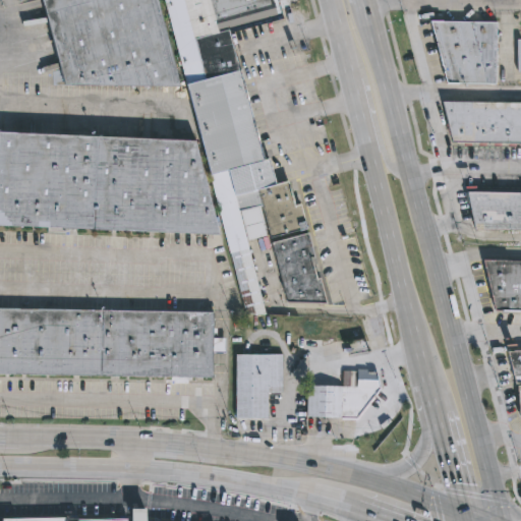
[(154,0),(177,87),(177,90),(62,88),(38,0),(154,0)]
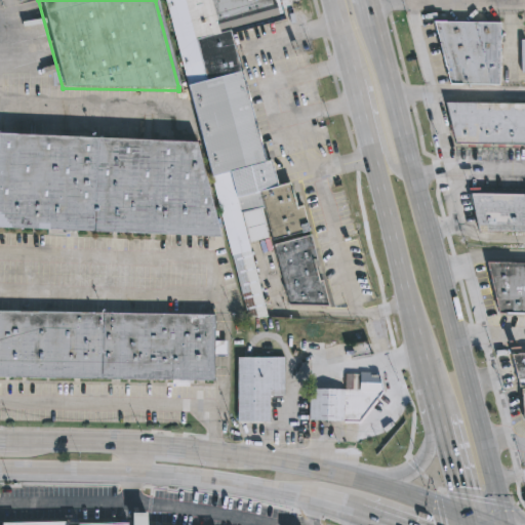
[(210,176),(188,89),(162,0),(280,0),(286,21),(232,36),(242,72),(266,161),(210,176)]
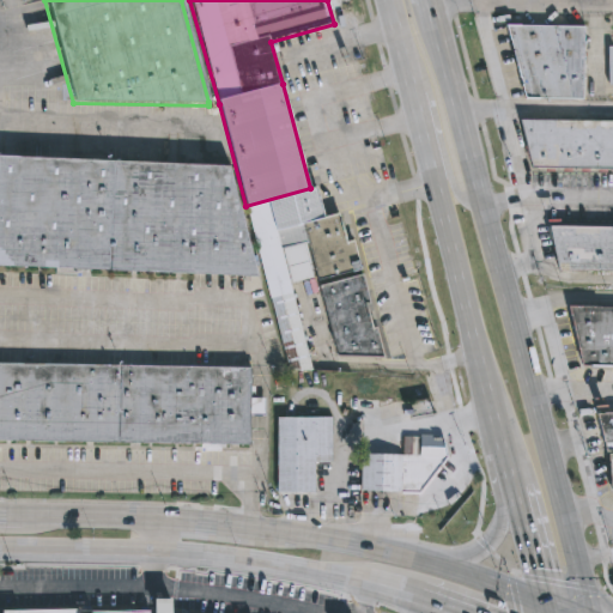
[(557,54),(569,99),(526,99),(507,26),(551,26),(557,54)]
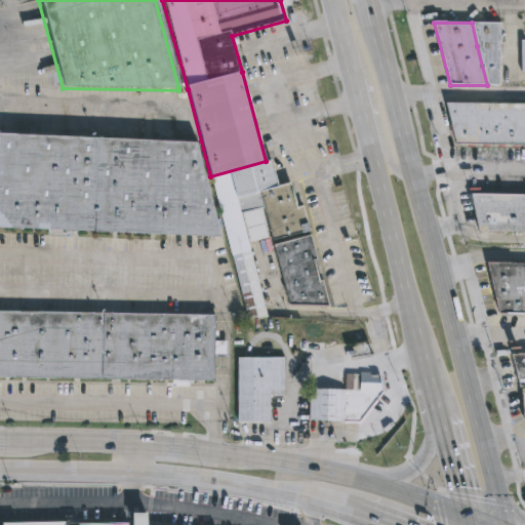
[(524,103),(524,144),(508,144),(508,146),(497,146),(497,144),(476,144),(476,147),(469,146),(469,144),(454,144),(445,102),(524,103)]
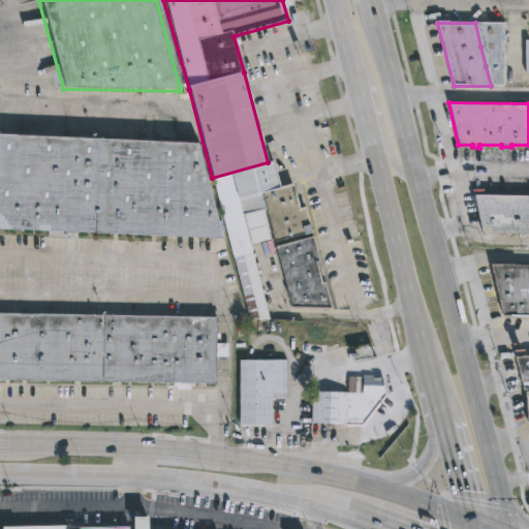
[(198,146),(221,234),(0,223),(0,133),(197,143),(198,146)]
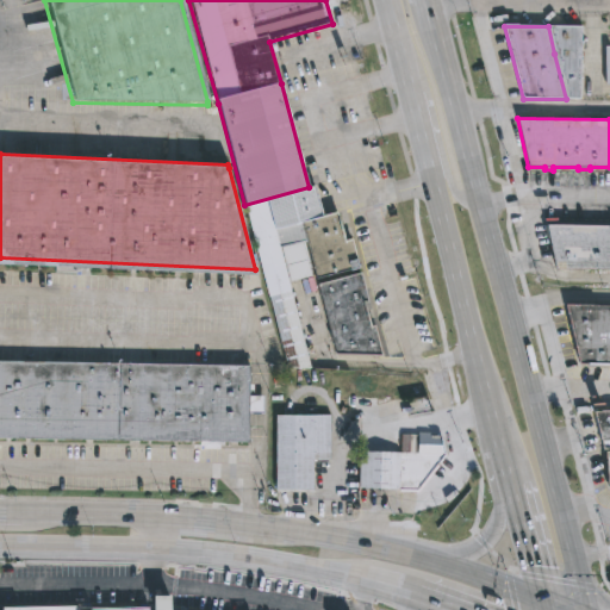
[(309,187),(317,185),(325,215),(340,211),(347,240),(354,237),(362,267),(316,279),(315,274),(288,282),(311,368),(288,367),(269,297),(244,205),(309,187)]
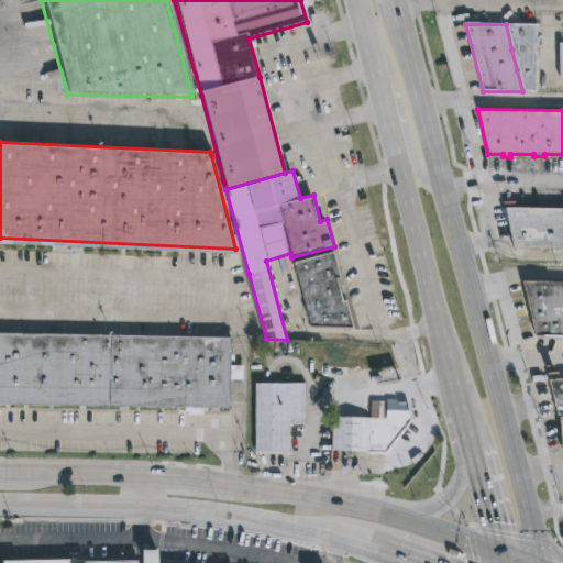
[(562,249),(508,249),(499,206),(562,206),(562,249)]
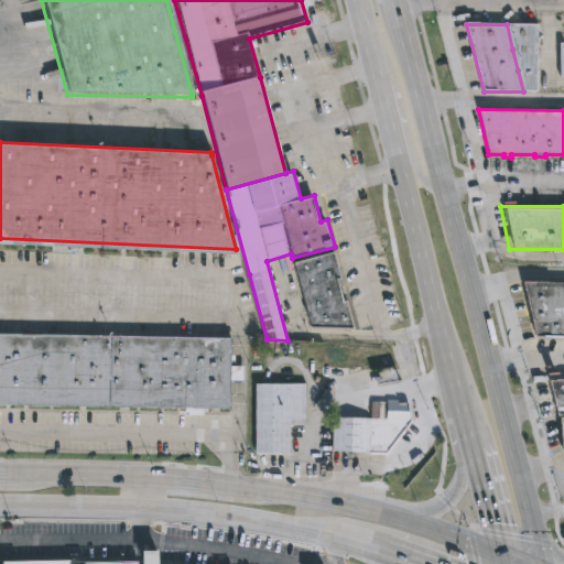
[(337,279),(344,302),(345,302),(353,328),(311,328),(293,263),(332,252),(339,278),(337,279)]
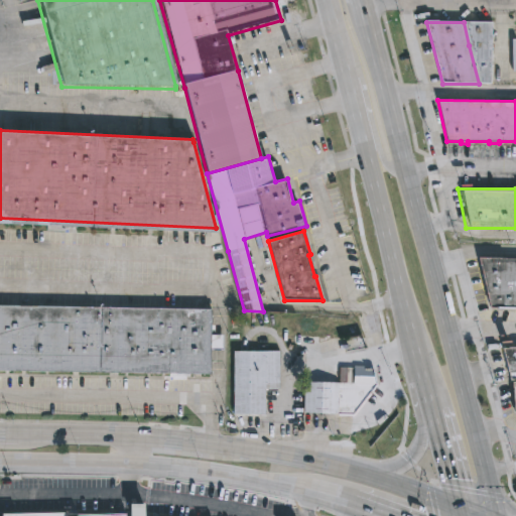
[(515,259),(515,309),(504,309),(504,312),(491,309),(478,259),(515,259)]
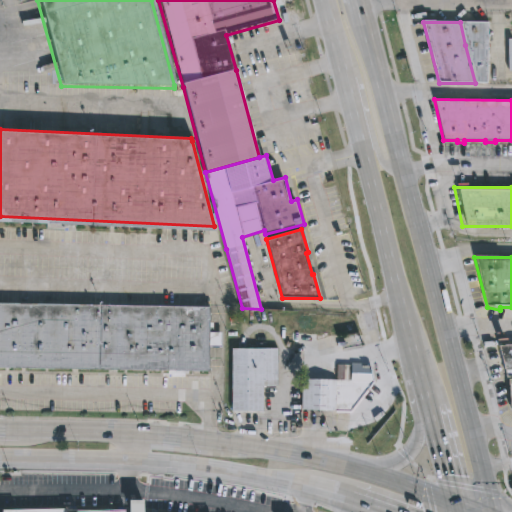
[(220,333),(220,347),(209,347),(209,371),(0,367),(0,302),(209,306),(209,333),(220,333)]
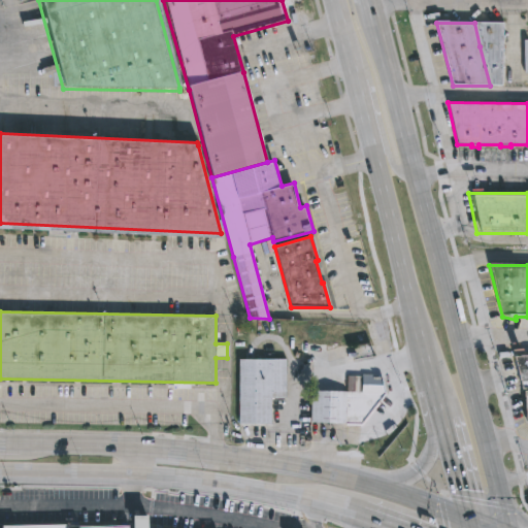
[(527,355),(527,425),(525,392),(527,391),(527,388),(522,389),(514,356),(527,355)]
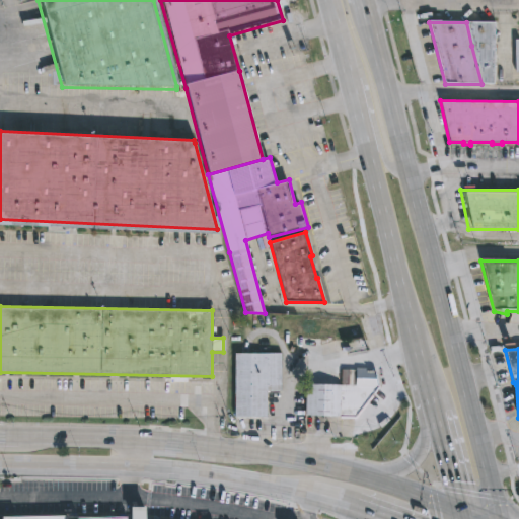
[(266,417),(234,417),(234,353),(280,353),(280,391),(266,391),(266,417)]
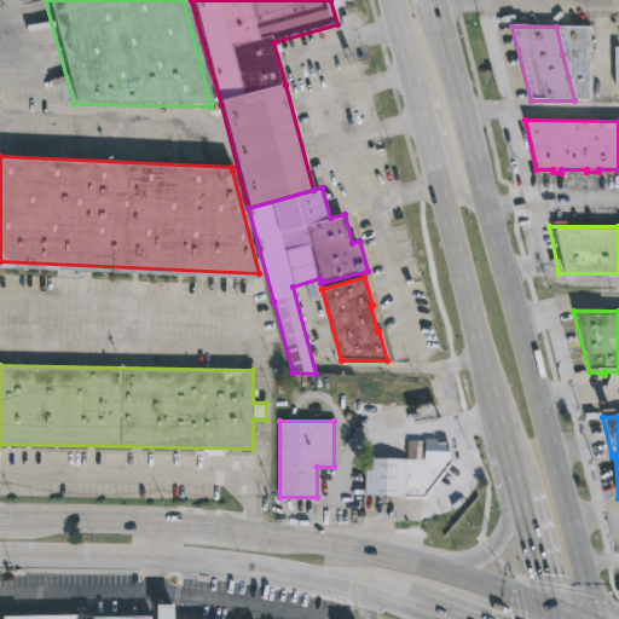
[(426,498),(364,495),(366,457),(424,460),(426,440),(446,441),(451,461),(426,498)]
